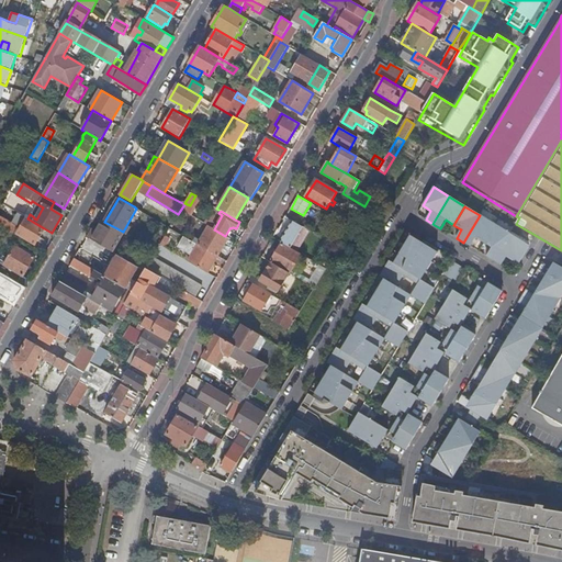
[(0,216),(0,227),(12,236),(17,227),(21,229),(18,235),(35,245),(44,228),(27,218),(19,213),(12,224),(0,216)]
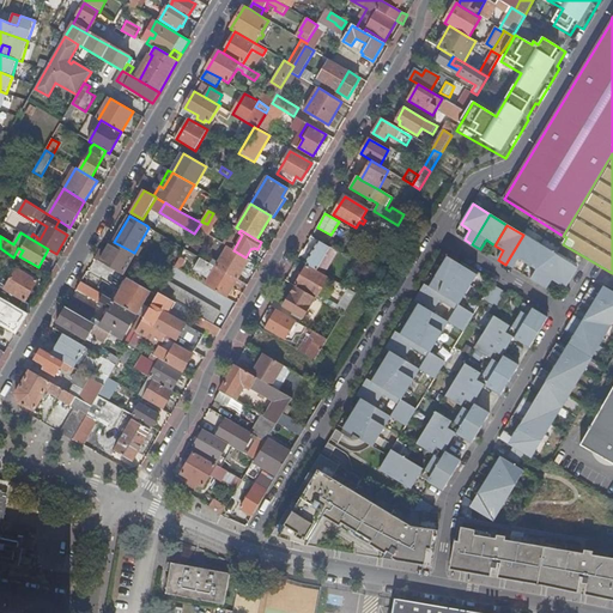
[(523,235),(505,265),(514,269),(520,260),(528,265),(540,246),(523,235)]
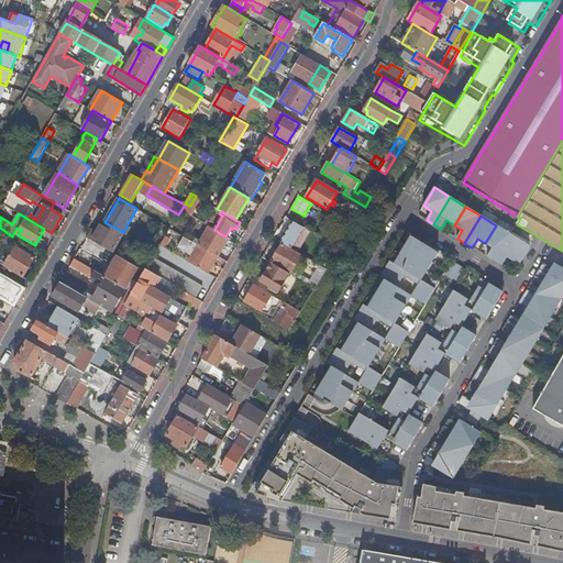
[(94,229),(88,238),(90,240),(102,246),(107,249),(110,251),(112,252),(123,233),(123,232),(105,222),(102,221),(97,231),(94,229)]
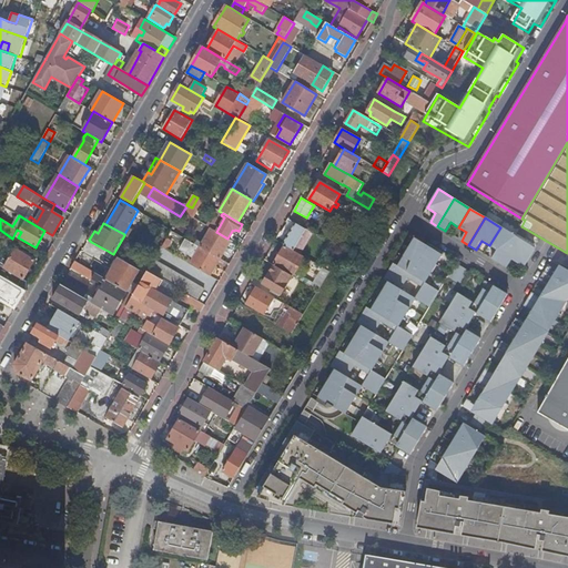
[(283,245),(285,246),(294,251),(306,230),(296,224),(283,245)]
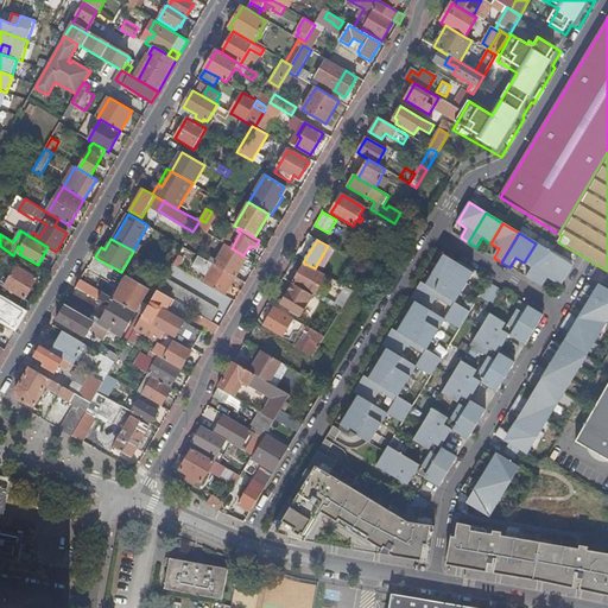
[(534,282),(550,257),(552,254),(536,244),(524,263),(532,268),(526,277),(534,282)]
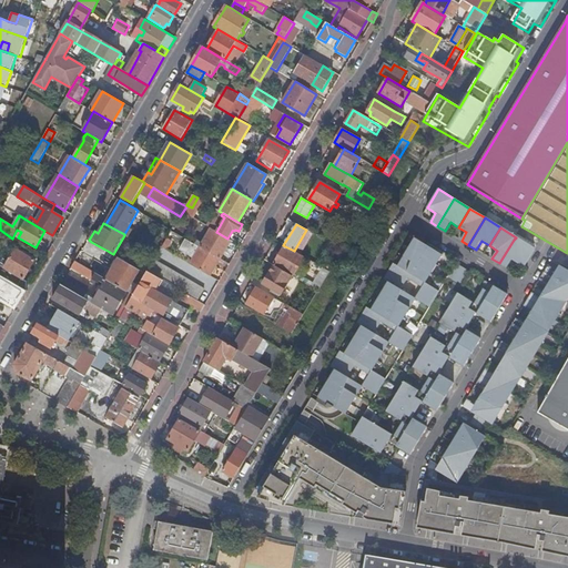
[(200,247),(220,260),(231,240),(227,239),(216,232),(211,229),(200,247)]
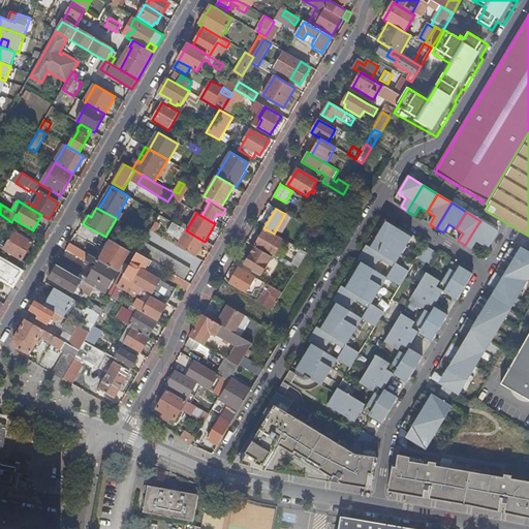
[(387,222),(371,248),(396,265),(412,238),(387,222)]
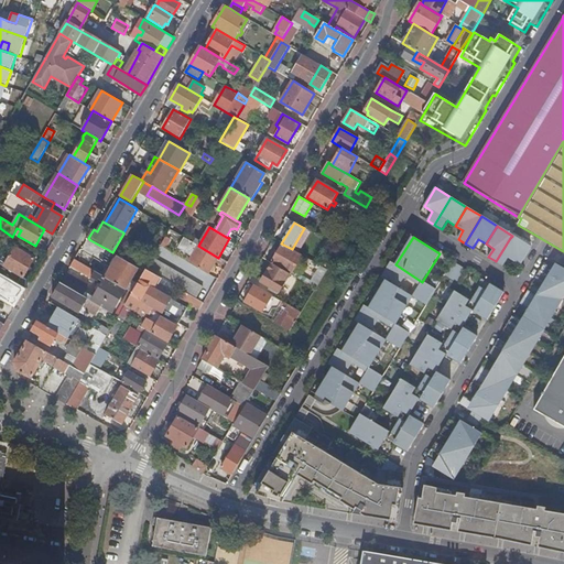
[(510,238),(496,261),(503,267),(509,258),(521,266),(530,250),(510,238)]
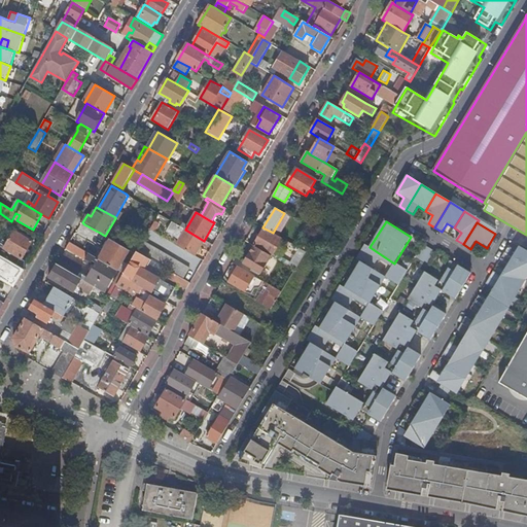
[(96,231),(84,224),(80,231),(92,237),(94,234),(96,231)]
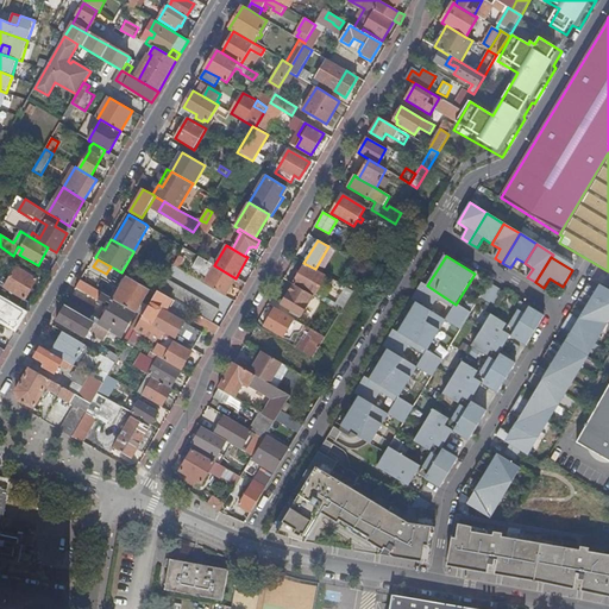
[(306,264),(294,284),(313,296),(314,296),(326,276),(315,269),(306,264)]
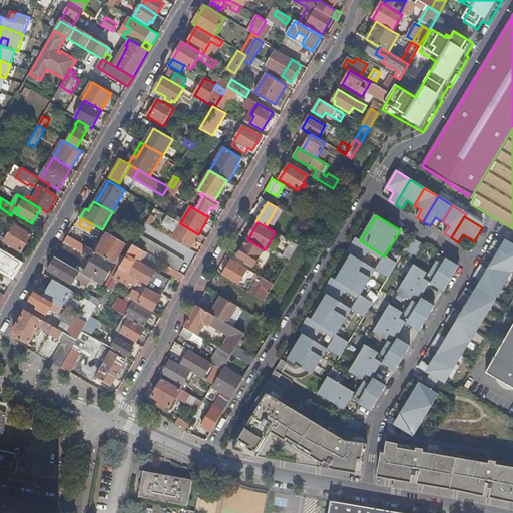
[(171,238),(189,249),(198,234),(180,223),(171,238)]
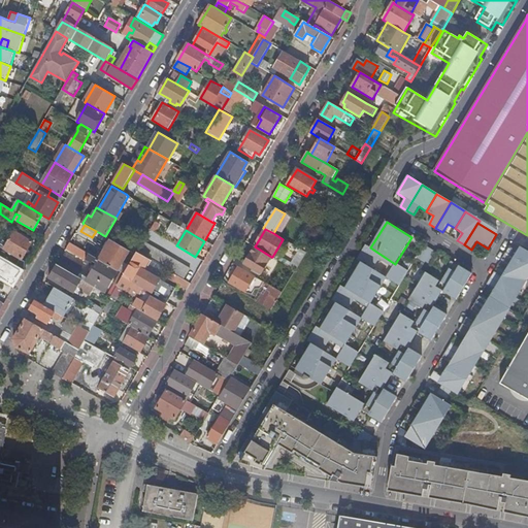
[(0,256),(6,260),(18,266),(32,242),(14,232),(4,250),(0,248),(0,256)]
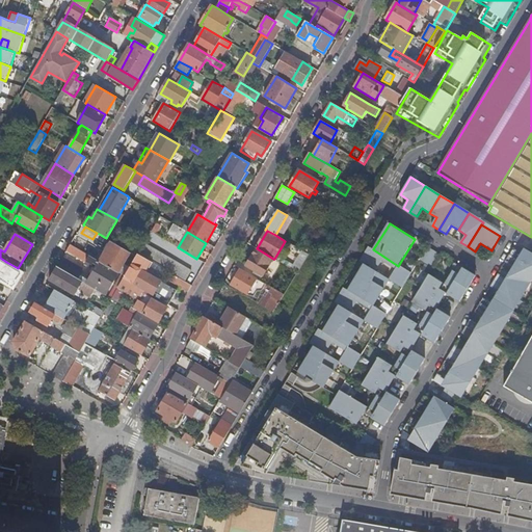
[(137,257),(138,255),(141,248),(118,236),(114,243),(137,257)]
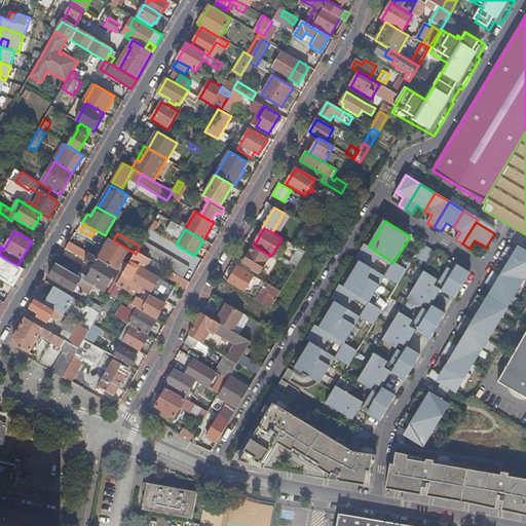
[(99,259),(117,270),(127,253),(134,256),(136,254),(113,240),(111,239),(99,259)]
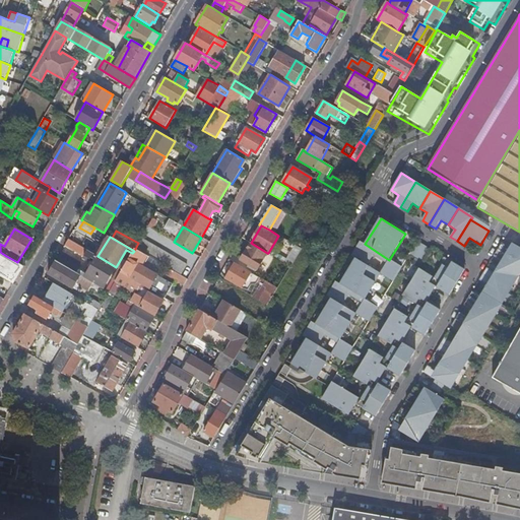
[(138,243),(135,249),(144,254),(166,266),(181,275),(186,266),(141,239),(138,243)]
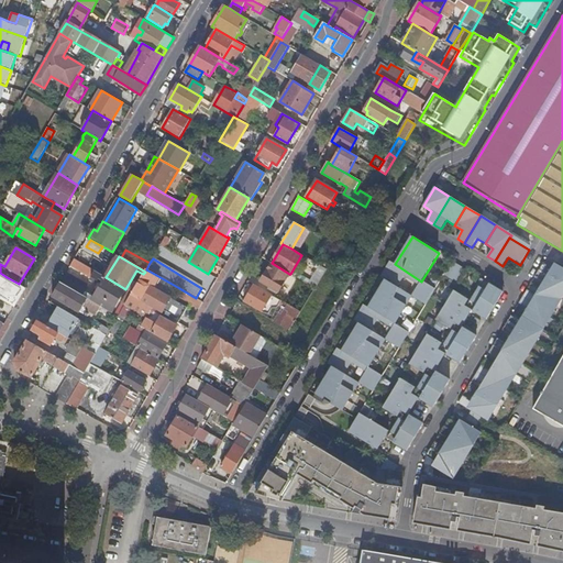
[(87,298),(98,305),(111,312),(125,289),(106,277),(75,260),(72,265),(91,277),(90,280),(100,286),(96,294),(92,293),(90,296),(86,294),(84,296),(87,298)]
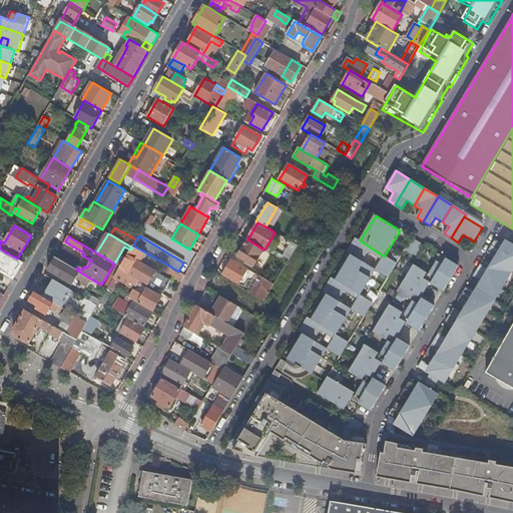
[(356,237),(347,251),(352,254),(363,263),(369,252),(382,260),(376,271),(389,279),(398,265),(384,257),(360,240),(356,237)]
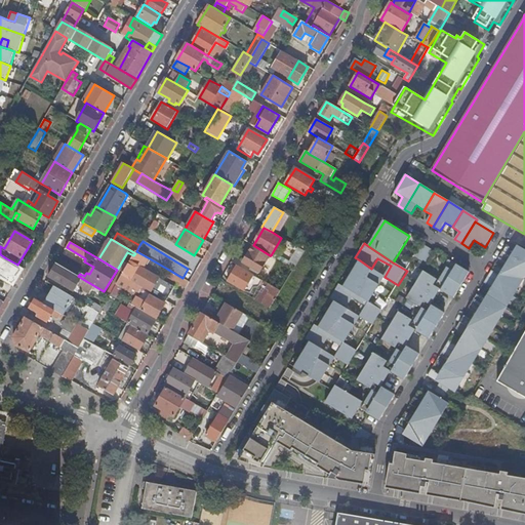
[(412,255),(423,263),(433,251),(421,243),(412,255)]
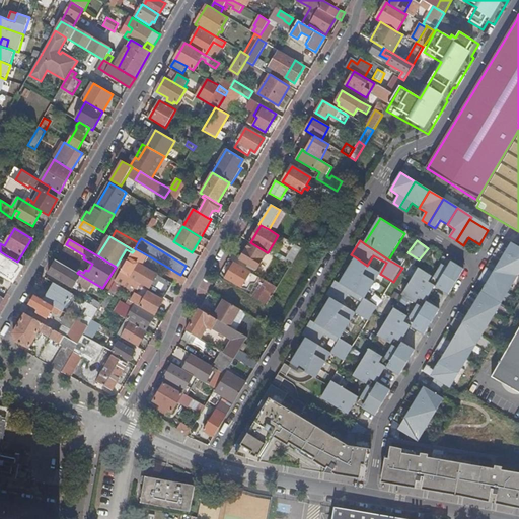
[(498,249),(518,262),(518,245),(511,241),(509,246),(502,242),(498,249)]
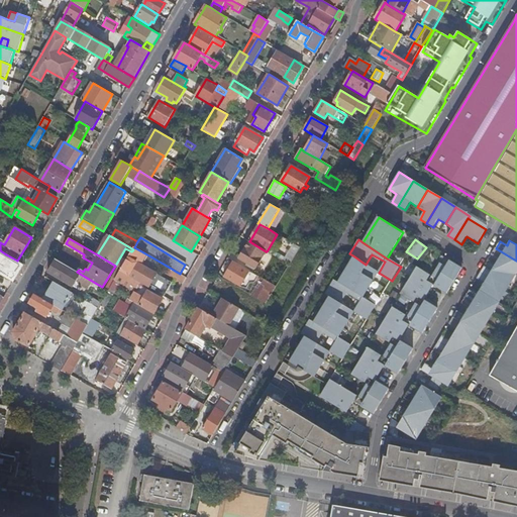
[(266,251),(249,241),(239,259),(255,268),(266,251)]
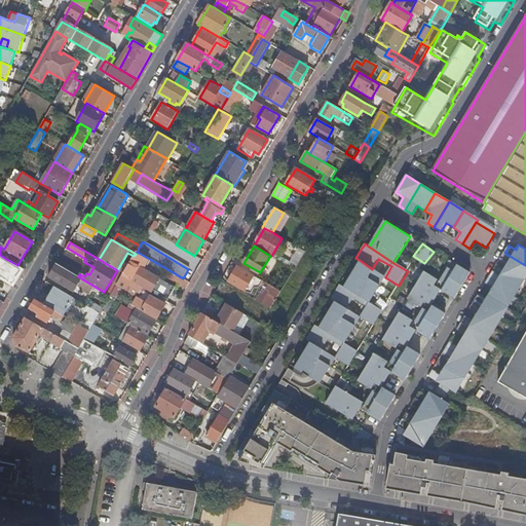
[(295,269),(303,251),(296,247),(287,265),(295,269)]
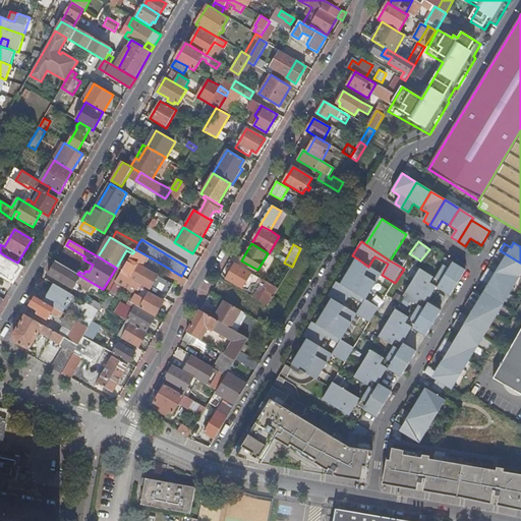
[(135,249),(122,271),(121,273),(130,278),(138,283),(145,287),(163,297),(165,295),(167,296),(172,288),(154,278),(136,268),(145,254),(135,249)]
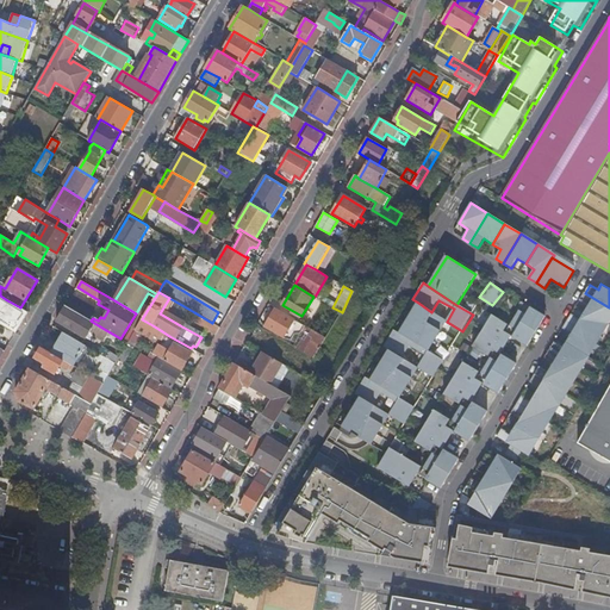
[(586,311),(607,323),(609,325),(609,322),(609,307),(585,293),(580,300),(589,306),(586,311)]
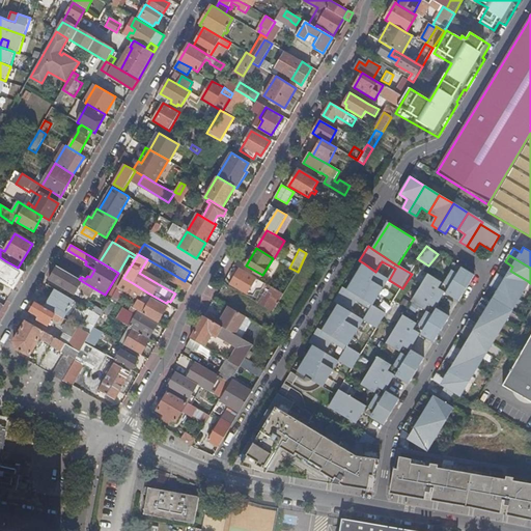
[(62,258),(58,267),(79,279),(81,277),(84,271),(62,258)]
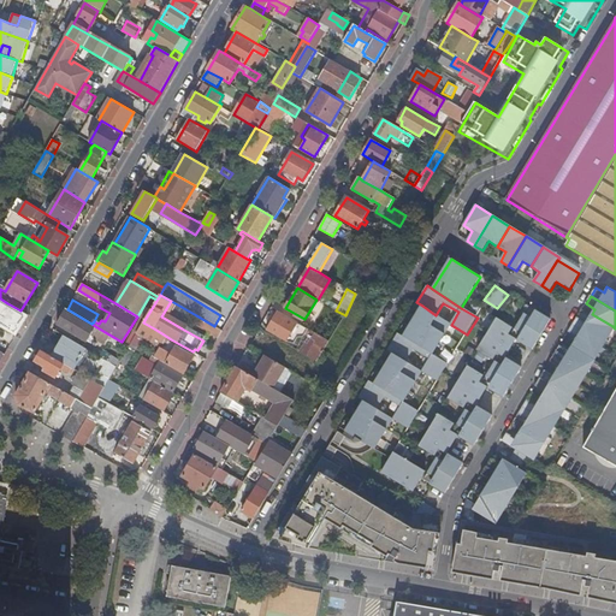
[(0,326),(16,337),(29,315),(21,311),(7,303),(0,315),(0,326)]
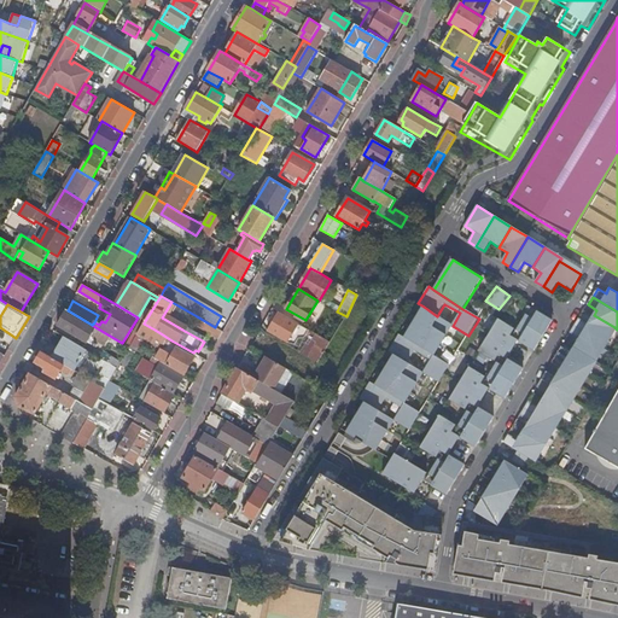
[(424,307),(404,337),(433,356),(453,326),(437,316),(424,307)]
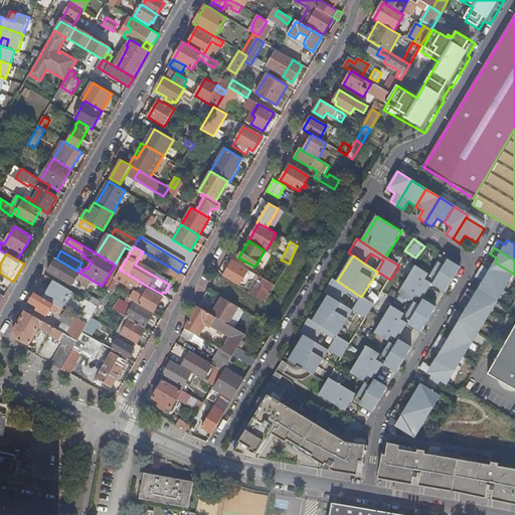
[(443,255),(436,269),(454,280),(461,267),(443,255)]
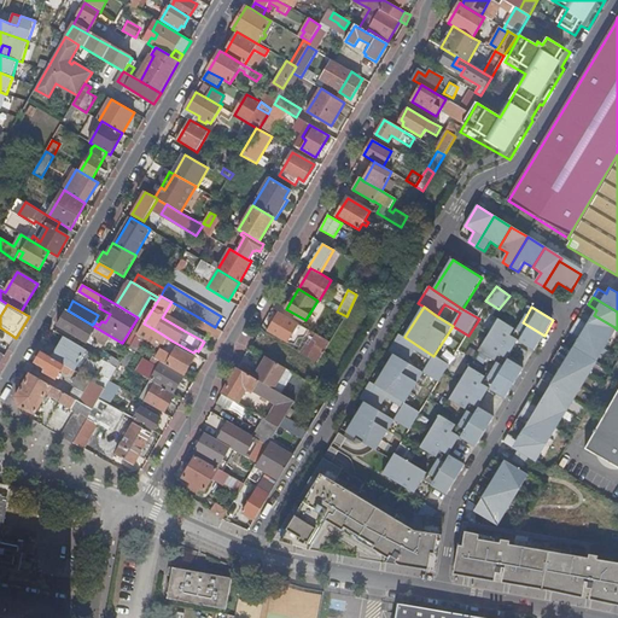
[(68,310),(58,326),(87,343),(92,334),(104,342),(108,334),(95,327),(92,325),(68,310)]
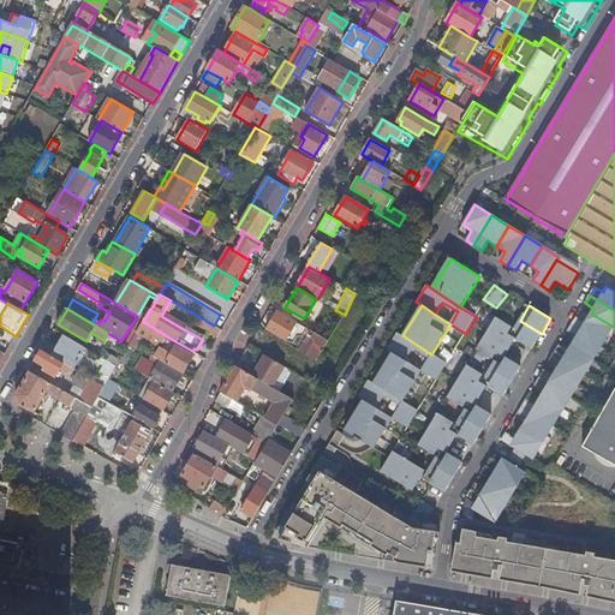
[(308,357),(316,362),(329,341),(322,336),(278,311),(267,329),(286,340),(291,332),(293,333),(298,330),(316,341),(308,357)]
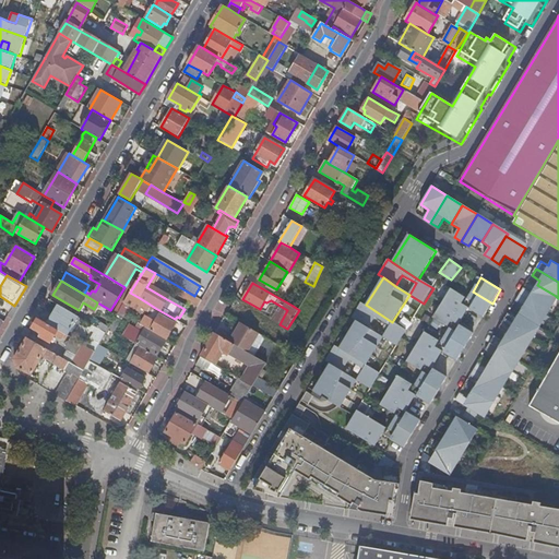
[(556,296),(537,285),(532,293),(524,288),(520,295),(547,310),(556,296)]
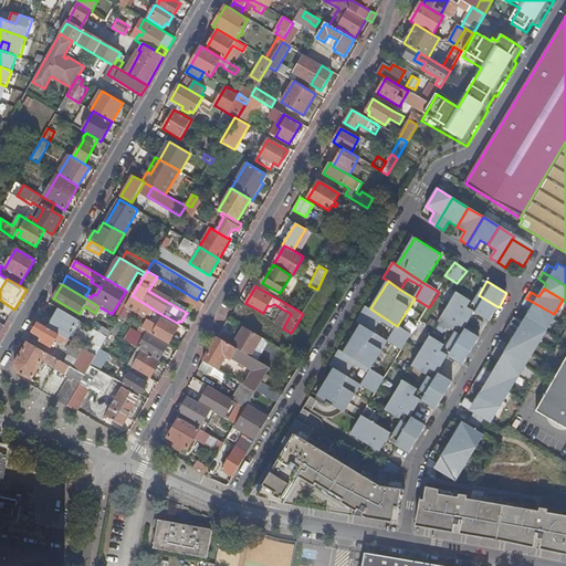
[(176,296),(201,311),(205,304),(197,300),(180,290),(176,296)]
